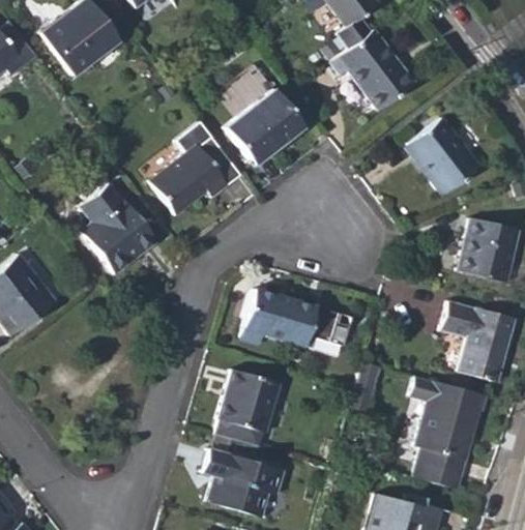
[(74,75),(118,40),(87,0),(82,0),(70,9),(74,12),(61,22),(58,19),(40,32),(74,75)]
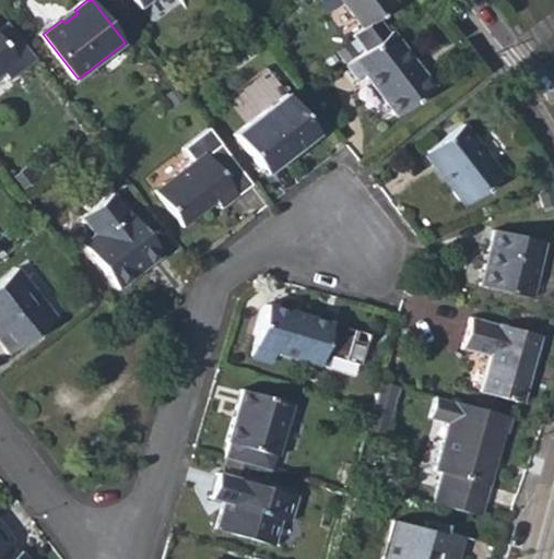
[(322,0),(333,12),(346,2),(344,0),(322,0)]
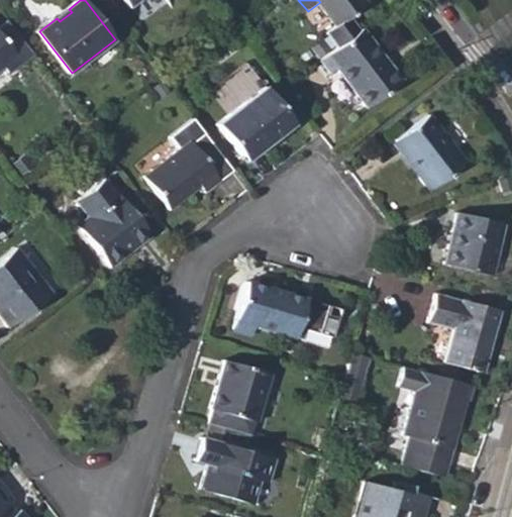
[(352,17),(371,4),(367,0),(318,0),(320,2),(338,25),(329,31),(341,47),(364,31),(352,17)]
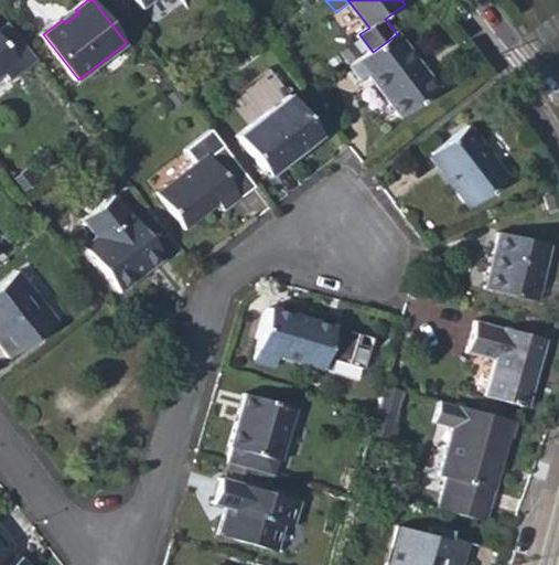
[(62,20),(65,23),(78,13),(75,10),(62,20)]
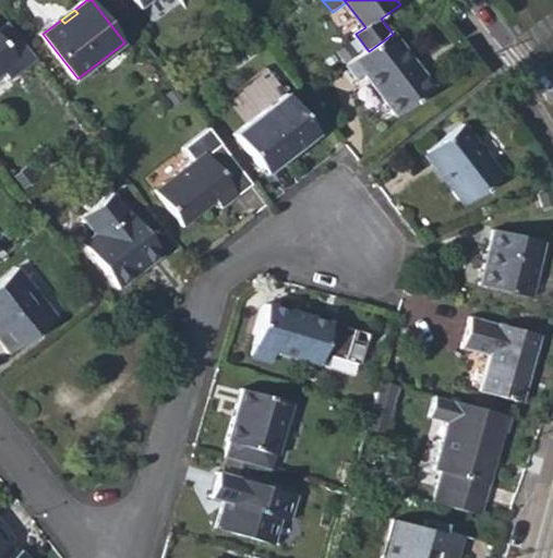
[(0,76),(7,72),(13,80),(26,68),(40,57),(10,17),(0,24),(0,76)]
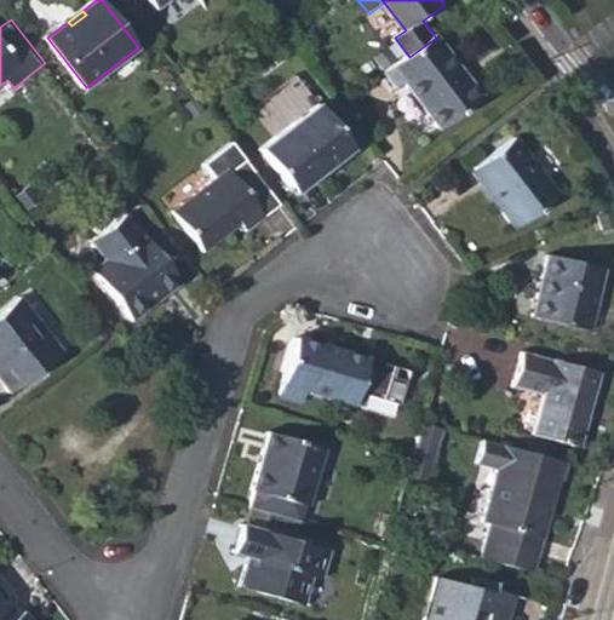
[(445,130),(487,97),(439,35),(436,38),(409,57),(389,74),(401,89),(409,82),(445,130)]
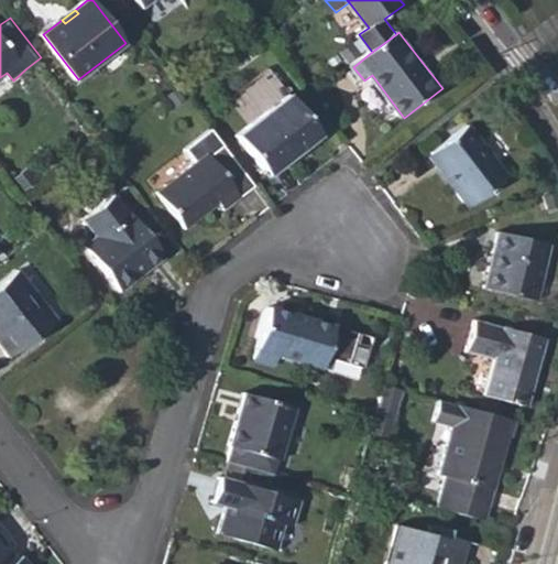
[(271,176),(324,136),(293,95),(240,134),(271,176)]
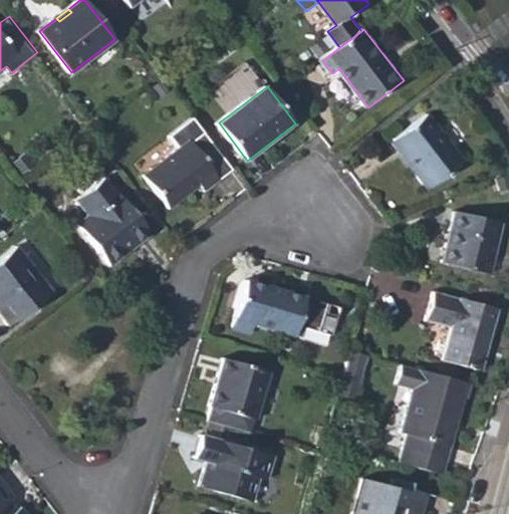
[(431,190),(467,162),(429,112),(397,138),(418,165),(414,168),(431,190)]
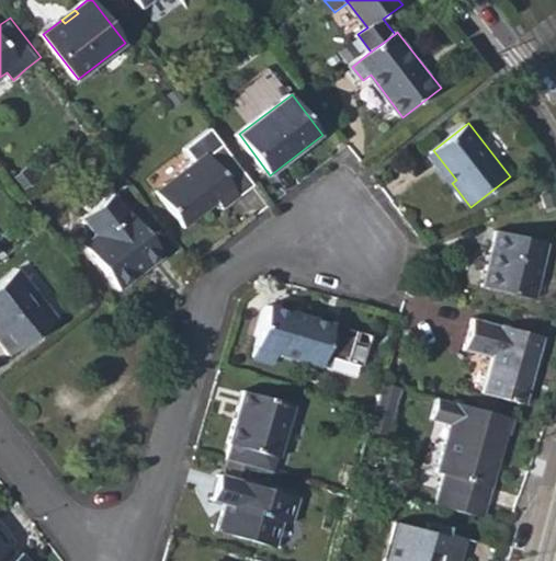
[(226,208),(242,196),(258,184),(214,128),(188,147),(199,161),(159,191),(188,228),(220,202),(226,208)]
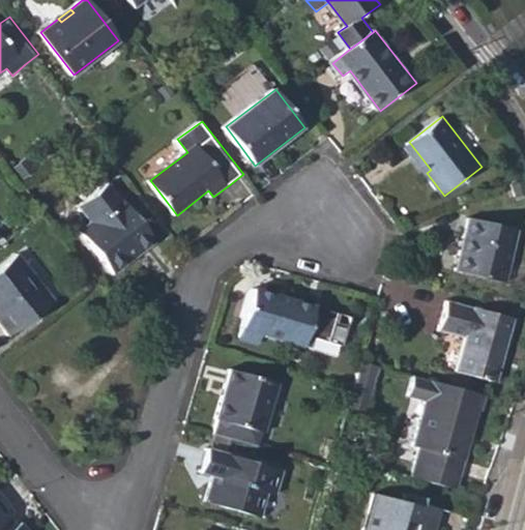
[(139,216),(110,183),(81,207),(93,223),(82,231),(116,274),(146,251),(126,227),(139,216)]
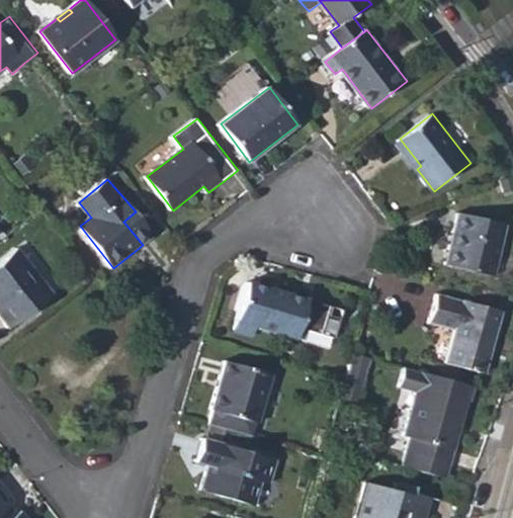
[(504,183),(506,192),(512,190),(512,181),(504,183)]
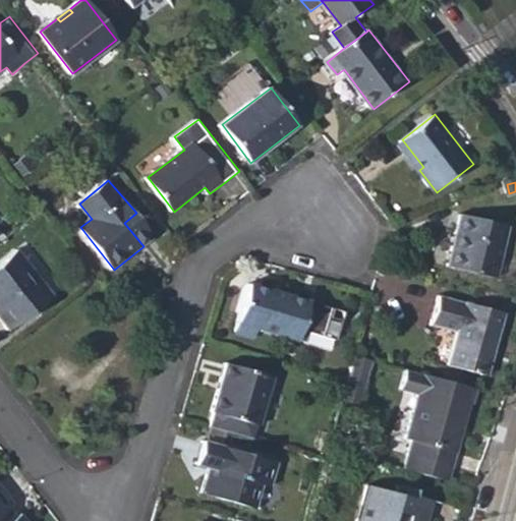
[(124,223),(144,246),(155,237),(136,213),(124,223)]
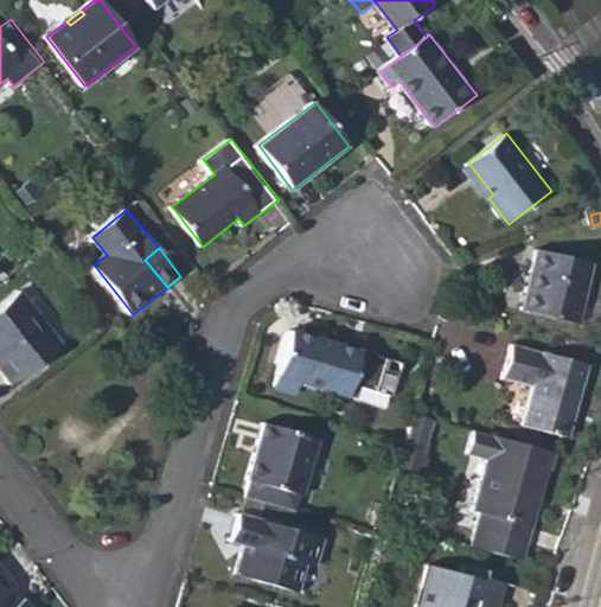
[(582,324),(596,262),(538,249),(524,311),(582,324)]
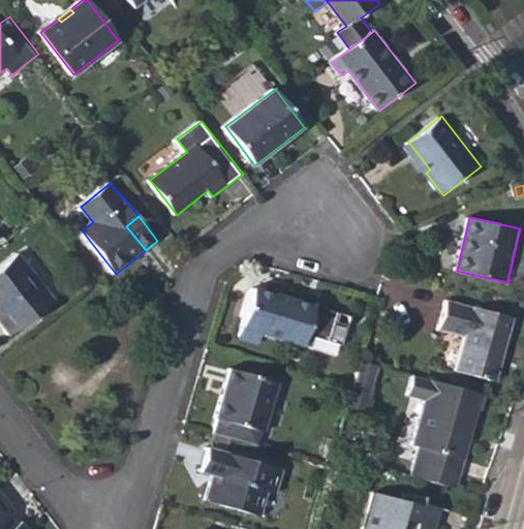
[(0,320),(11,335),(56,300),(20,253),(0,268),(0,320)]
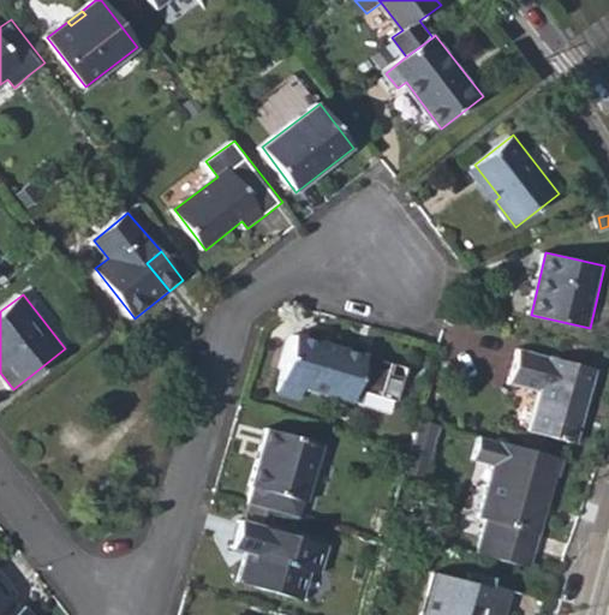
[(99,327),(103,334),(111,328),(106,321),(99,327)]
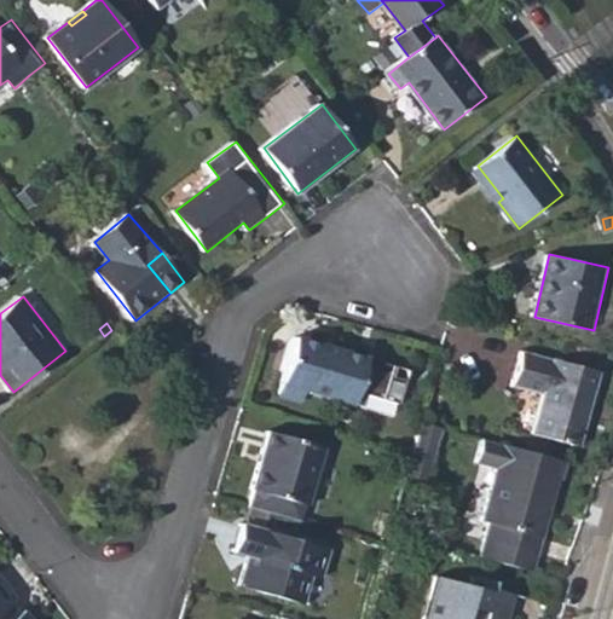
[(395,365),(370,358),(298,337),(284,383),(310,391),(357,404),(364,405),(366,394),(400,404),(408,381),(392,376),(395,365)]
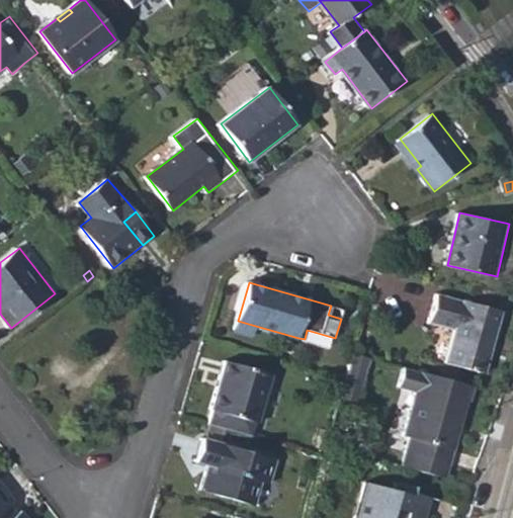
[(464,299),(464,300),(439,293),(431,323),(457,329),(447,363),(487,373),(504,310),(464,299)]
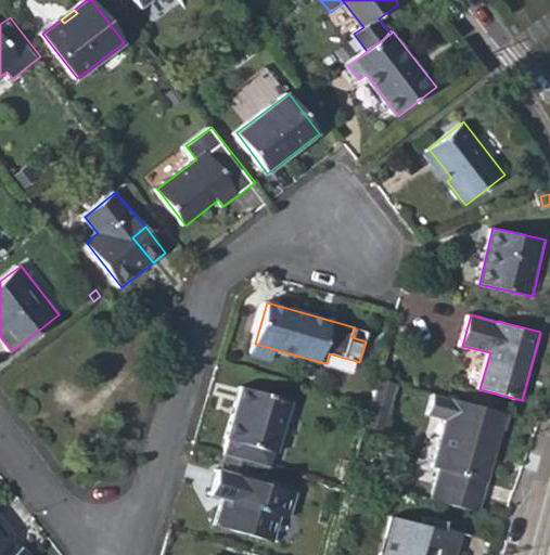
[(252,355),(275,362),(278,350),(255,344),(252,355)]
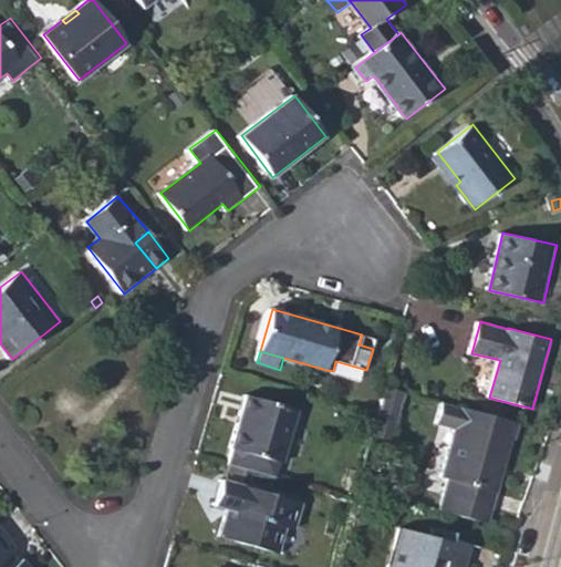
[(403,411),(407,392),(388,387),(384,405),(403,411)]
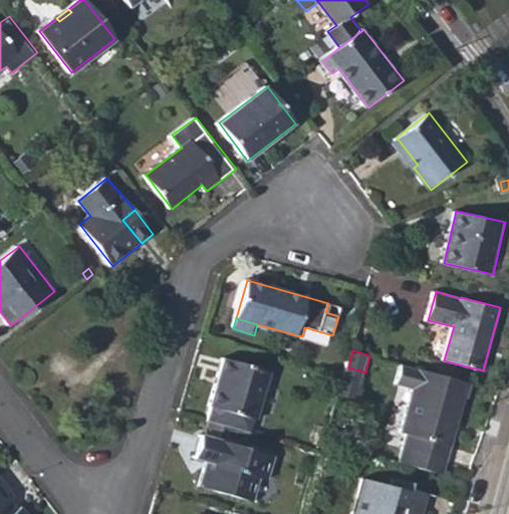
[(259,421),(272,370),(225,357),(212,407),(259,421)]
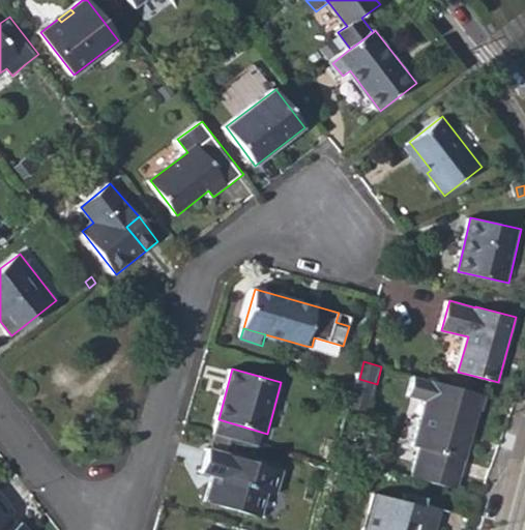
[(428,401),(415,447),(421,448),(418,463),(415,477),(460,490),(464,475),(482,409),(486,410),(490,395),(417,376),(411,396),(428,401)]
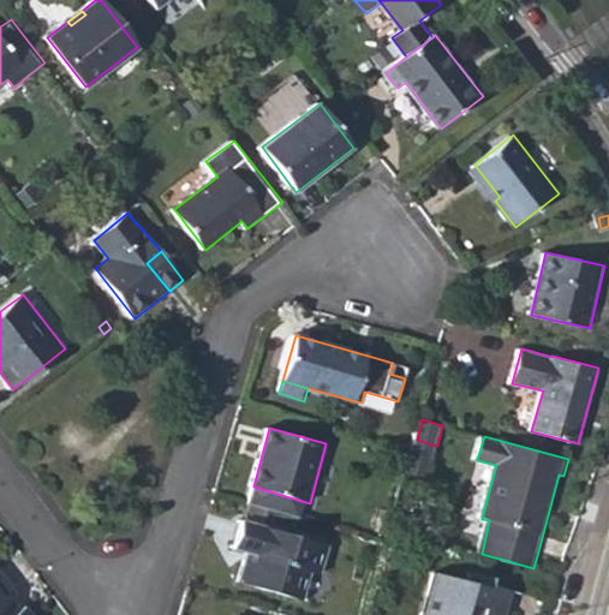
[(428,481),(437,446),(417,440),(413,451),(407,473),(428,481)]
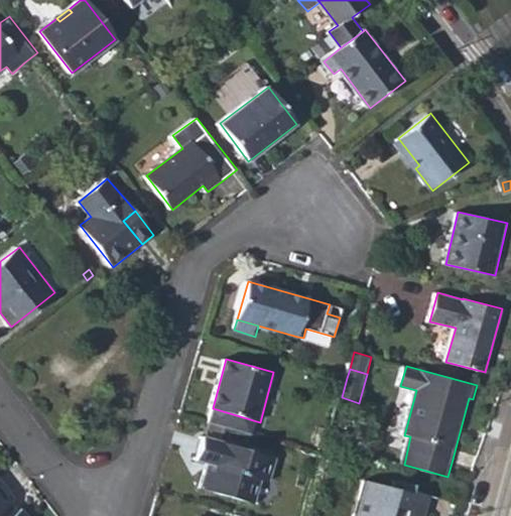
[(271,482),(278,457),(203,436),(197,460),(209,464),(203,490),(256,504),(263,479),(271,482)]
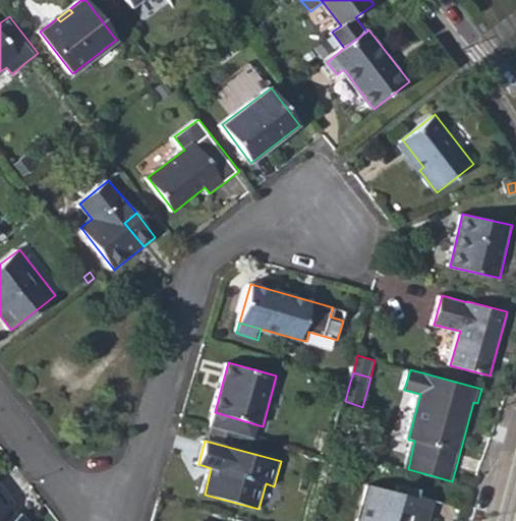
[(0,513),(15,501),(0,481),(0,513)]
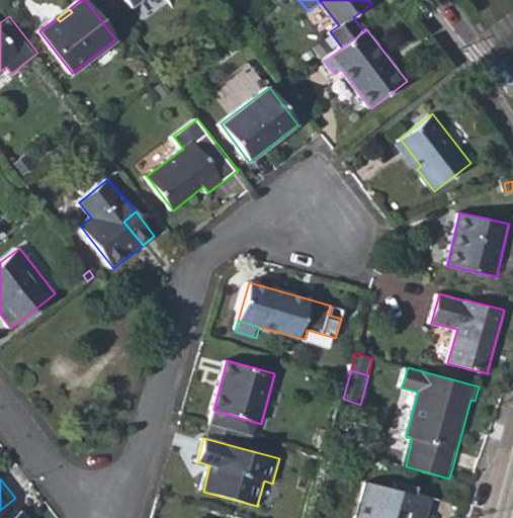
[(399,481),(396,490),(366,482),(361,502),(366,503),(363,517),(357,515),(355,517),(430,517),(436,498),(415,492),(416,486),(399,481)]
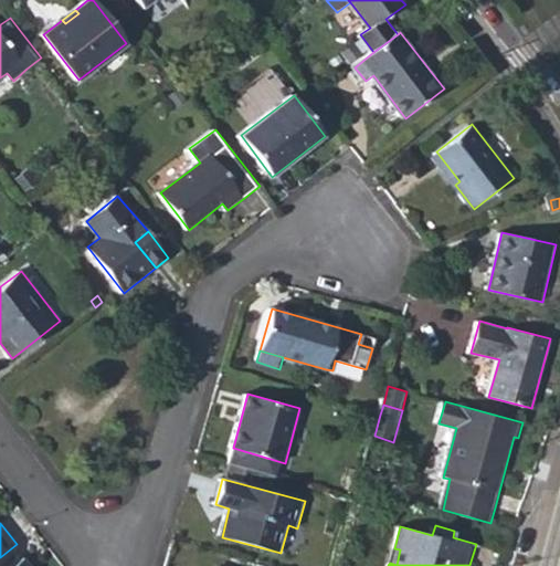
[(11,553),(19,547),(17,544),(0,557),(0,565),(33,565),(27,556),(19,563),(11,553)]
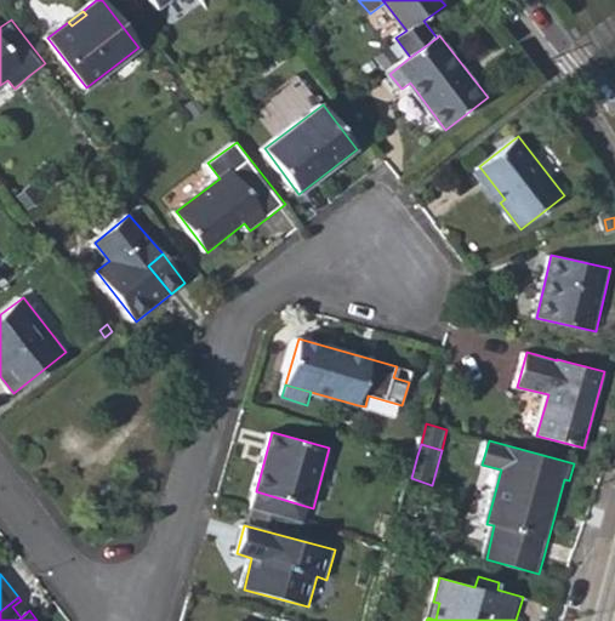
[(428,617),(436,620),(439,603),(433,602),(428,617)]
